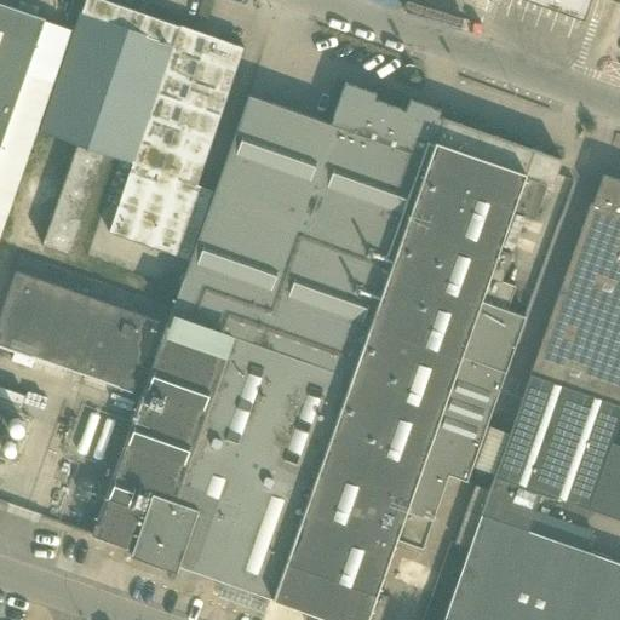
[(105,0),(84,0),(79,16),(40,131),(76,143),(103,153),(133,164),(193,184),(244,49),(105,0)]
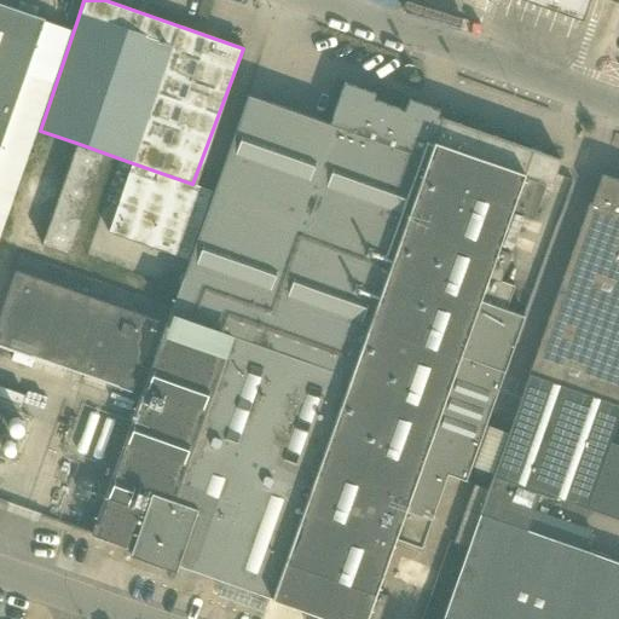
[(531,0),(582,18),(588,0),(531,0)]
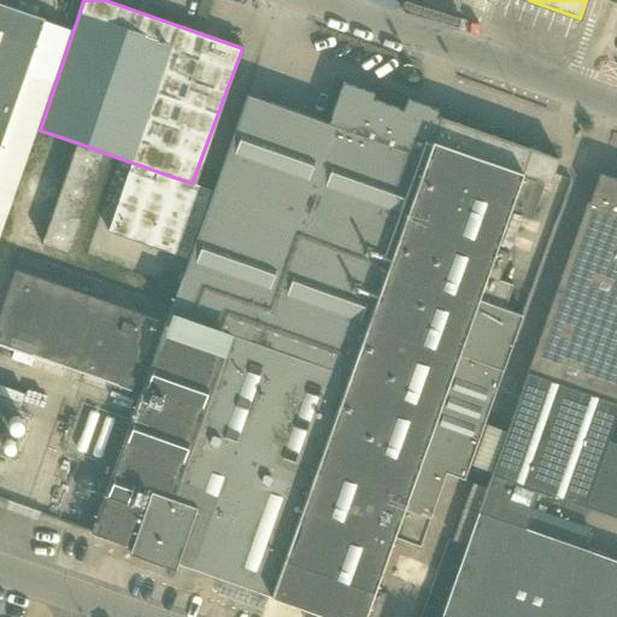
[(0,144),(45,19),(0,3),(0,144)]
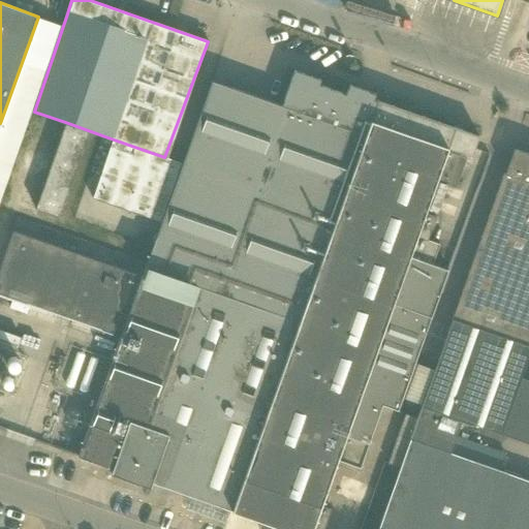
[(153,246),(145,266),(142,275),(128,313),(82,446),(78,456),(112,468),(110,473),(150,488),(152,483),(204,500),(262,522),(259,528),(323,528),(327,522),(338,526),(355,475),(333,467),(337,457),(362,466),(375,429),(383,405),(399,410),(425,337),(448,271),(432,265),(440,243),(428,238),(436,215),(426,211),(438,177),(457,184),(467,155),(471,156),(474,148),(478,136),(374,99),(375,95),(375,94),(374,93),(367,91),(366,91),(360,88),(358,88),(350,85),(349,85),(349,86),(347,90),(346,95),(318,85),(320,80),(294,71),(282,105),(211,81),(182,162),(161,221),(154,241),(152,246),(153,246)]
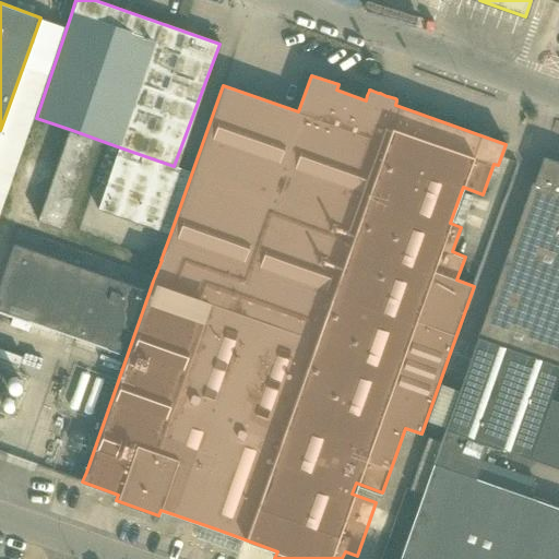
[(93,138),(69,129),(37,221),(62,228),(93,138)]
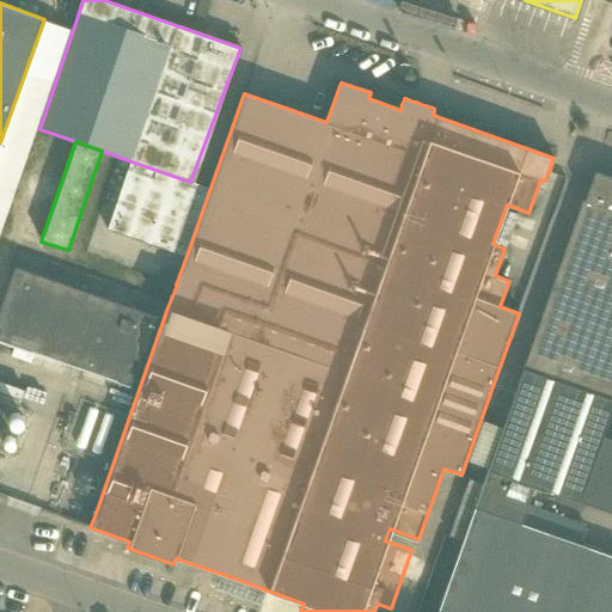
[(109,228),(187,256),(210,188),(190,182),(132,161),(109,228)]
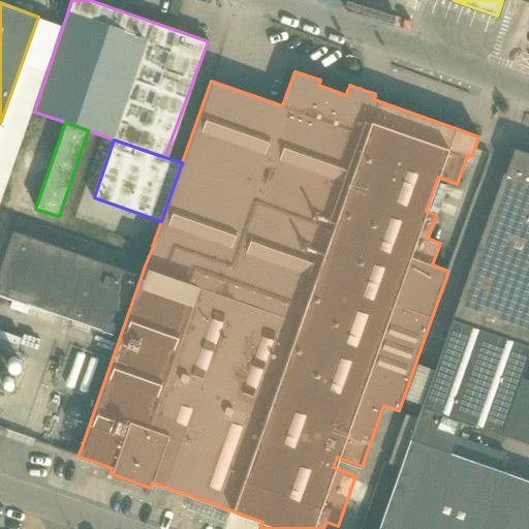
[(528,285),(528,152),(515,148),(505,173),(504,173),(471,266),(528,285)]
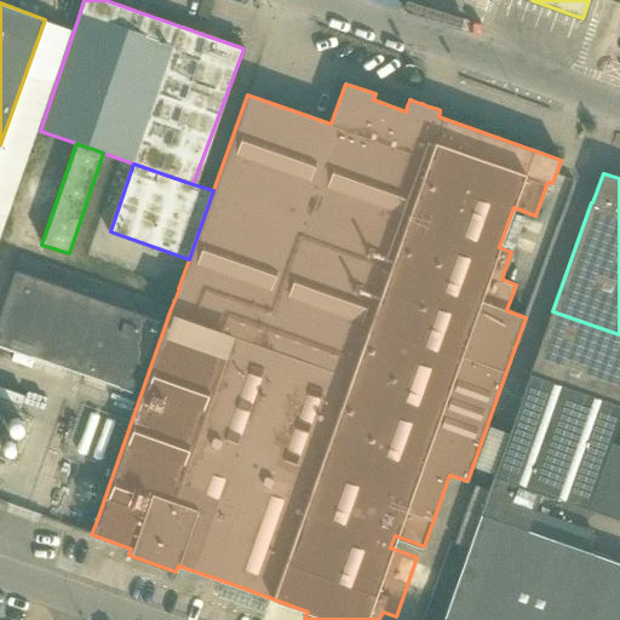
[(0,313),(0,344),(27,354),(132,391),(141,365),(150,367),(166,322),(15,270),(0,313)]
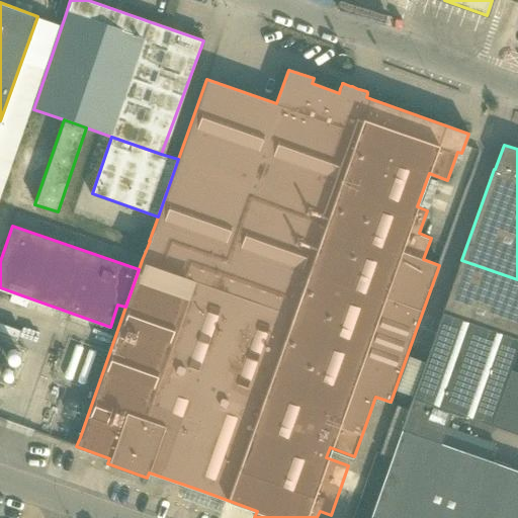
[(414,398),(452,411),(517,434),(517,392),(504,386),(517,347),(517,279),(461,260),(414,398)]
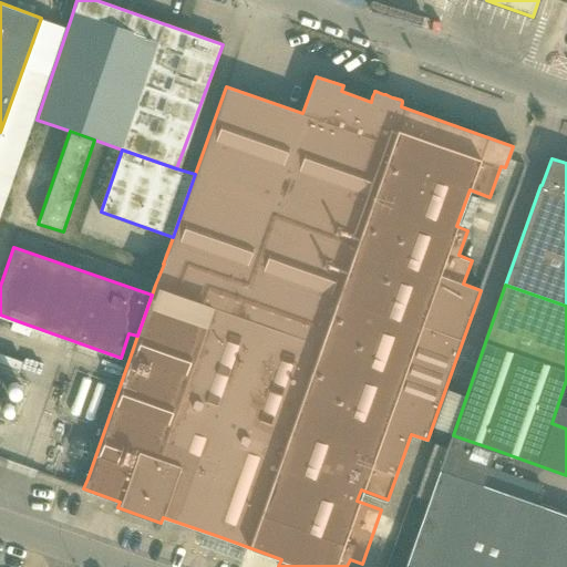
[(495,450),(453,435),(449,449),(434,444),(415,497),(430,502),(405,566),(566,566),(566,515),(536,504),(542,486),(488,467),(495,450)]
